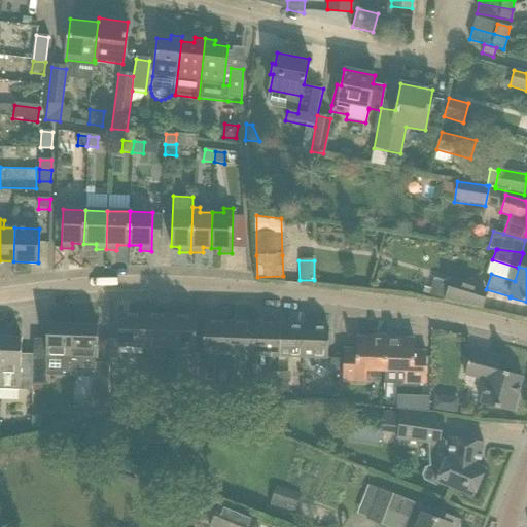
[(445,301),(482,308),(486,293),(450,283),(434,277),(429,294),(445,300),(445,301)]
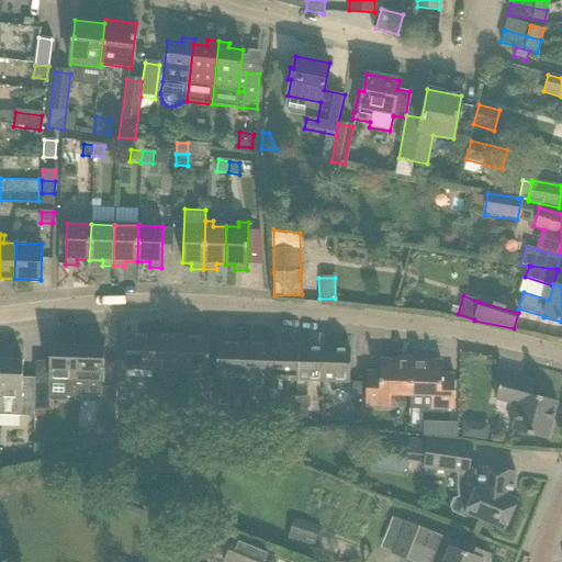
[(127,335),(126,357),(126,370),(208,373),(209,337),(127,335)]
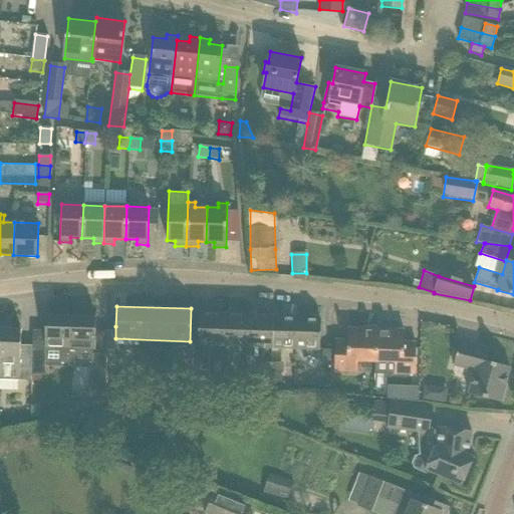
[(198,346),(222,347),(223,314),(199,313),(198,346)]
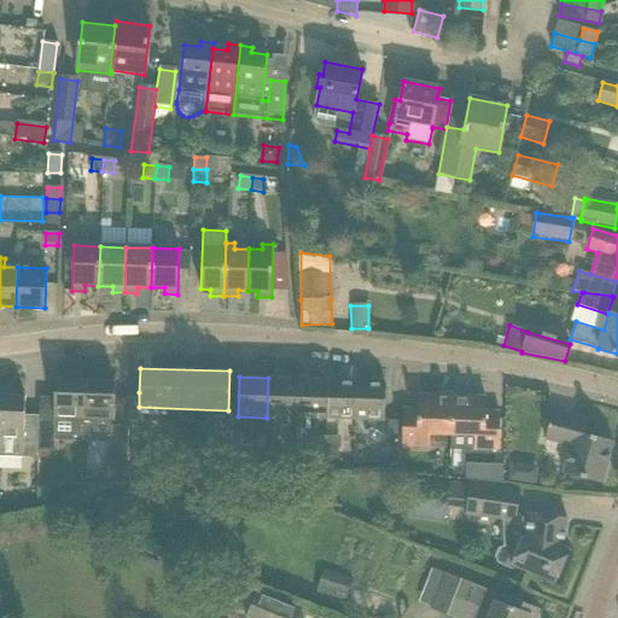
[(267,418),(296,418),(297,379),(268,378),(267,418)]
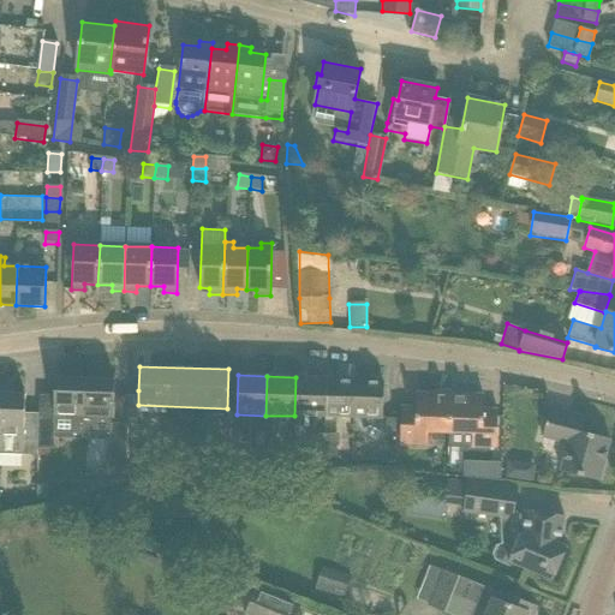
[(83,419),(84,380),(81,380),(77,377),(71,377),(69,378),(54,378),(53,402),(53,418),(71,418),(70,433),(83,433),(83,419)]
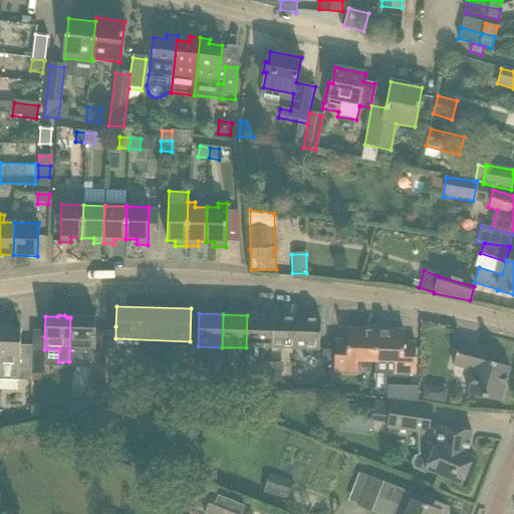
[(69,350),(94,350),(95,318),(83,317),(81,316),(76,315),(73,317),(70,317),(69,350)]
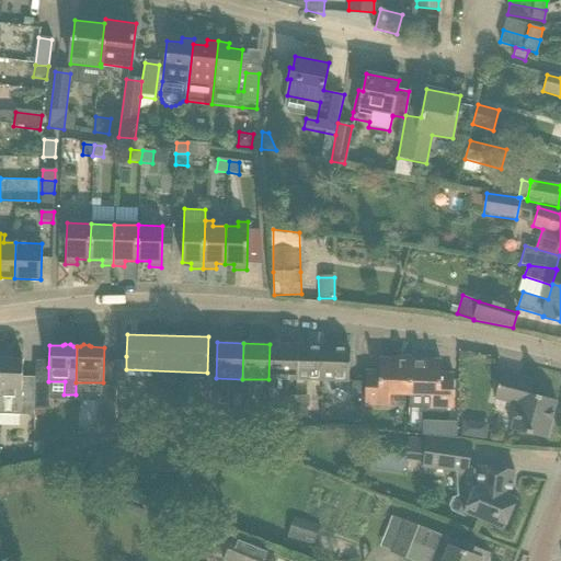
[(268,379),(295,380),(297,347),(298,347),(298,345),(270,344),(268,379)]
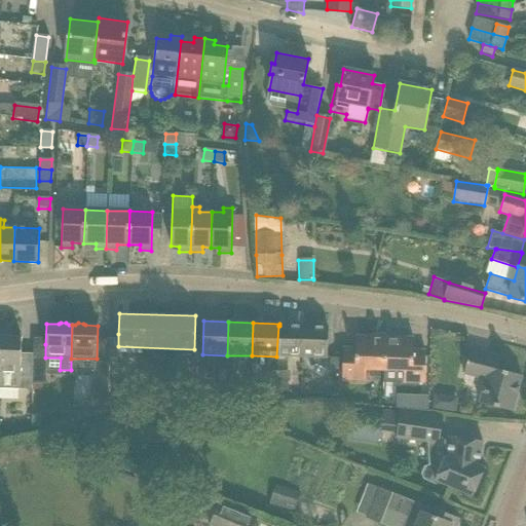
[(276,357),(302,358),(303,327),(279,326),(278,326),(276,357)]
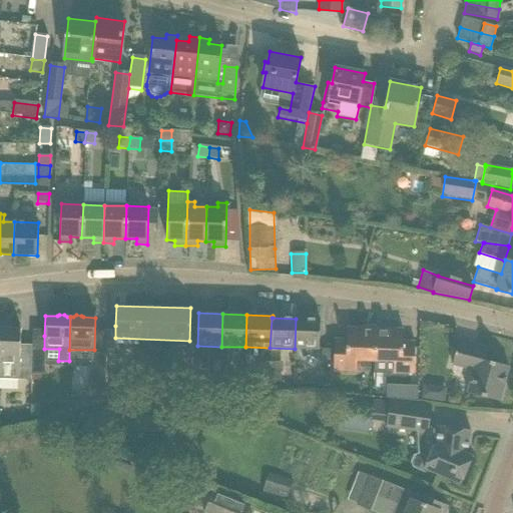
[(296,319),(295,349),(319,350),(320,319),(296,319)]
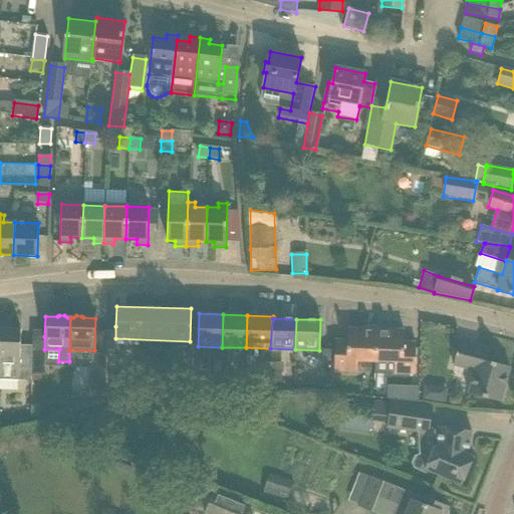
[(11,323),(0,322),(0,379),(31,381),(31,372),(31,369),(19,368),(21,330),(10,329),(11,323)]
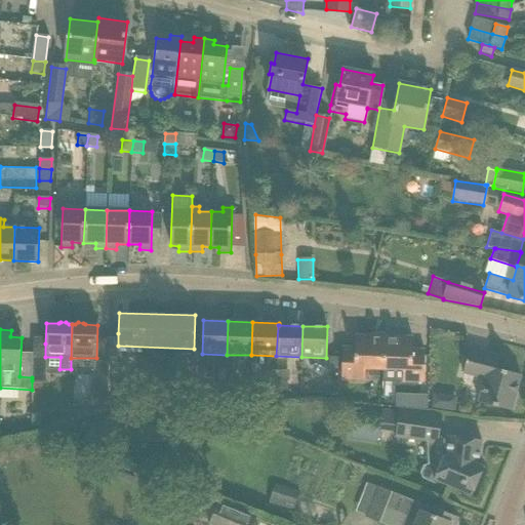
[(364,370),(382,370),(384,337),(385,337),(385,334),(372,334),(372,336),(355,336),(355,349),(342,348),(341,368),(341,380),(364,380),(364,370)]
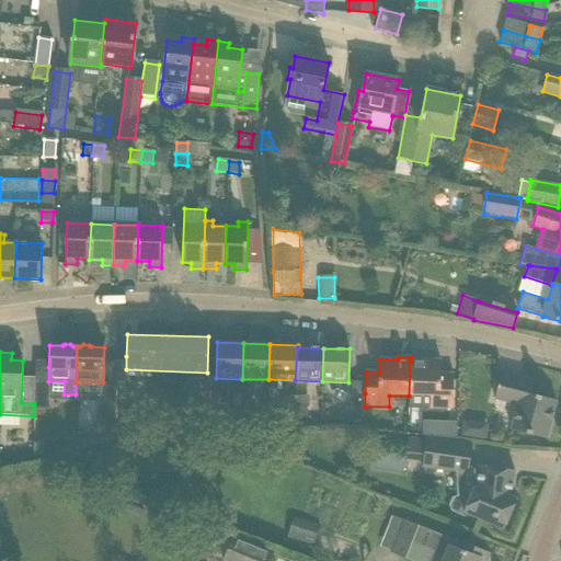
[(410,361),(409,396),(431,396),(431,408),(453,408),(453,397),(454,375),(441,374),(441,361),(411,361),(410,361)]
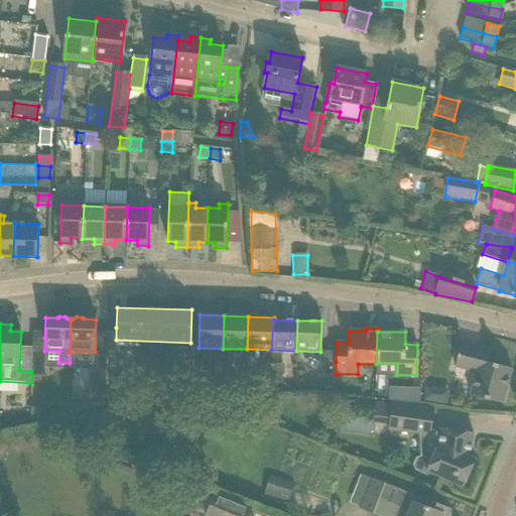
[(106,367),(115,368),(116,340),(116,333),(107,333),(107,357),(106,367)]
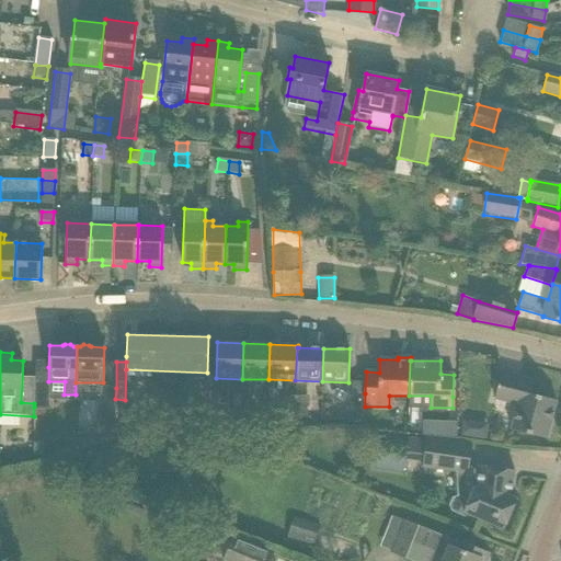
[(511,430),(546,439),(557,401),(530,395),(534,380),(502,373),(494,400),(517,407),(511,430)]
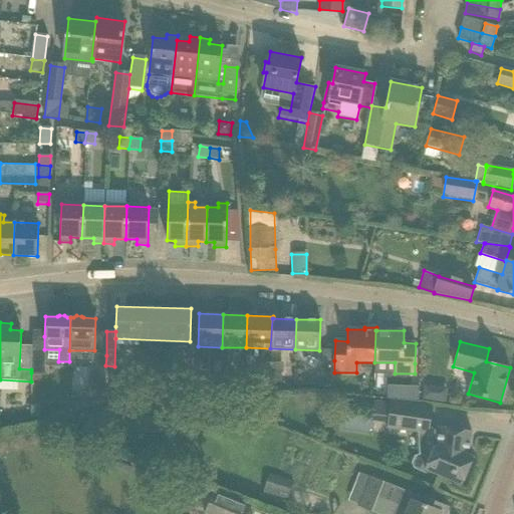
[(321,362),(329,362),(330,350),(322,350),(321,362)]
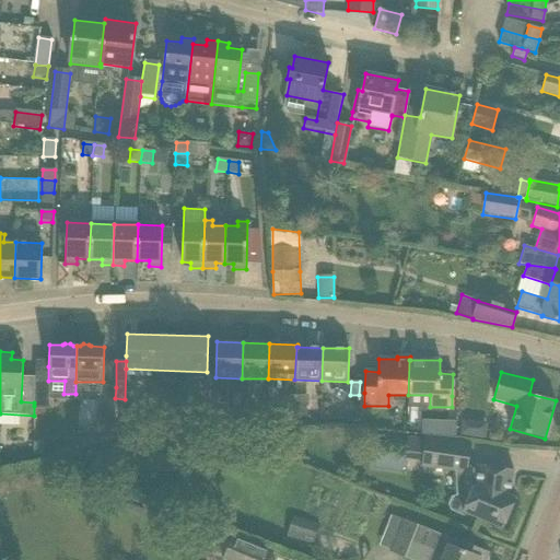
[(35,384),(34,403),(34,406),(47,406),(48,397),(48,385),(35,384)]
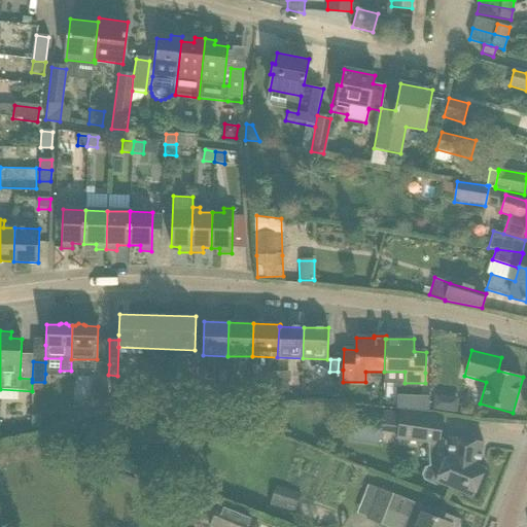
[(108,375),(109,364),(97,363),(96,400),(108,400),(108,375)]
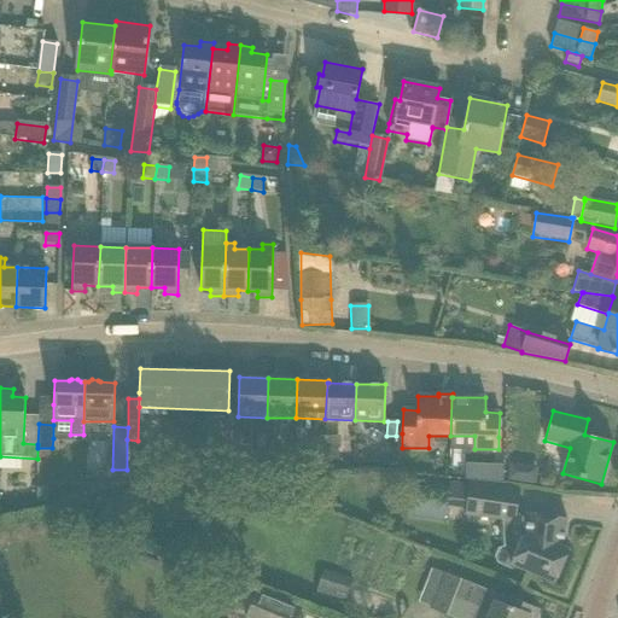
[(184,453),(209,455),(210,444),(184,442),(184,453)]
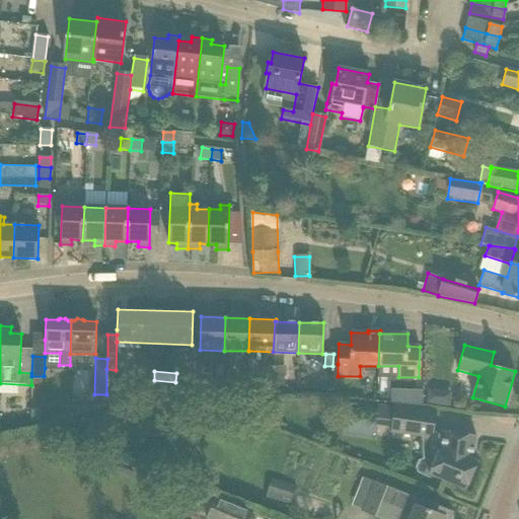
[(213,385),(223,386),(224,377),(213,376),(213,385)]
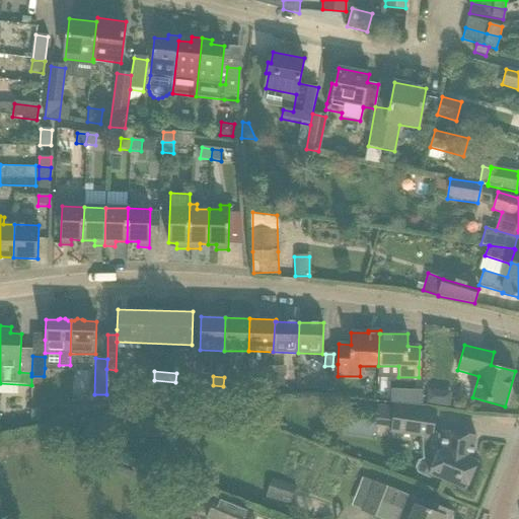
[(224,377),(223,386),(234,387),(234,378),(224,377)]
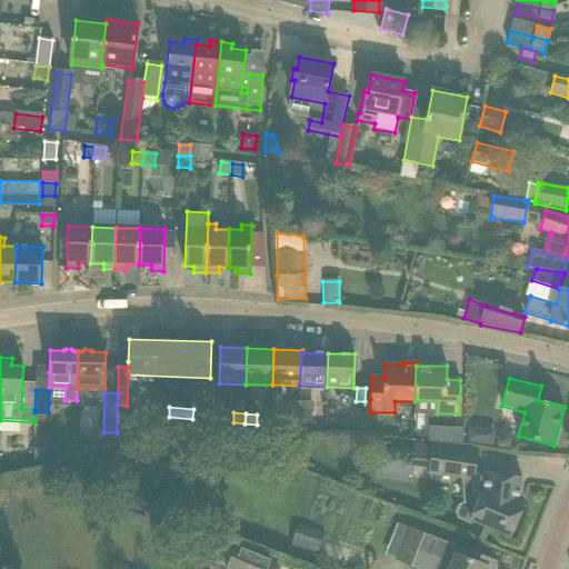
[(311,413),(299,415),(300,423),(311,423),(311,413)]
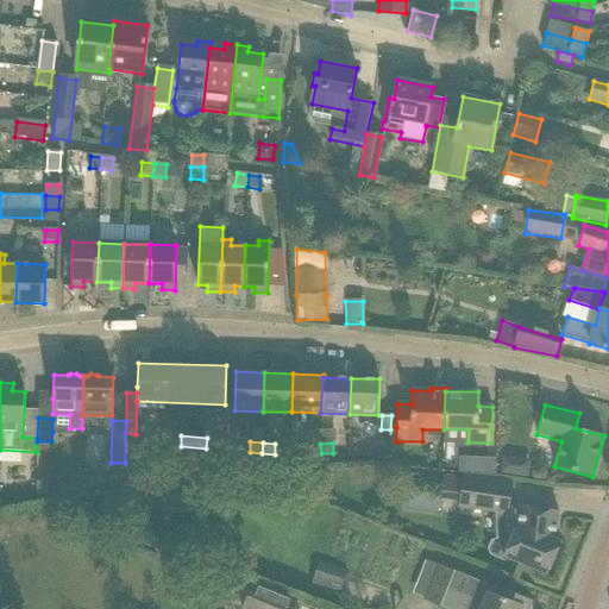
[(321,453),(320,444),(308,444),(308,454),(321,453)]
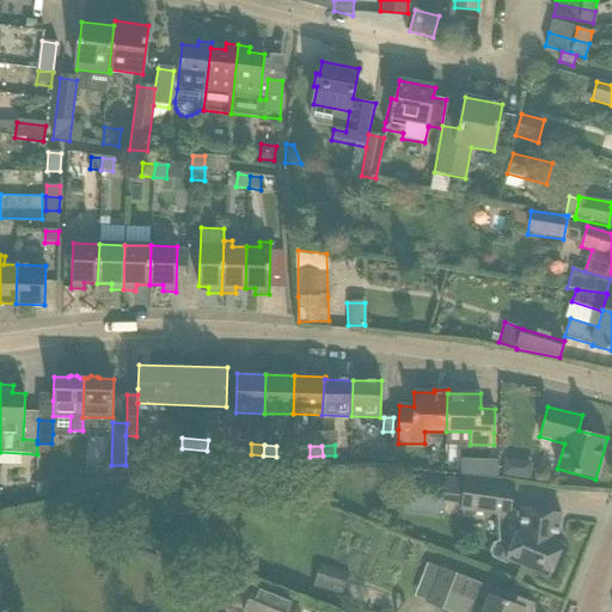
[(505,458),(502,476),(516,477),(518,460),(505,458)]
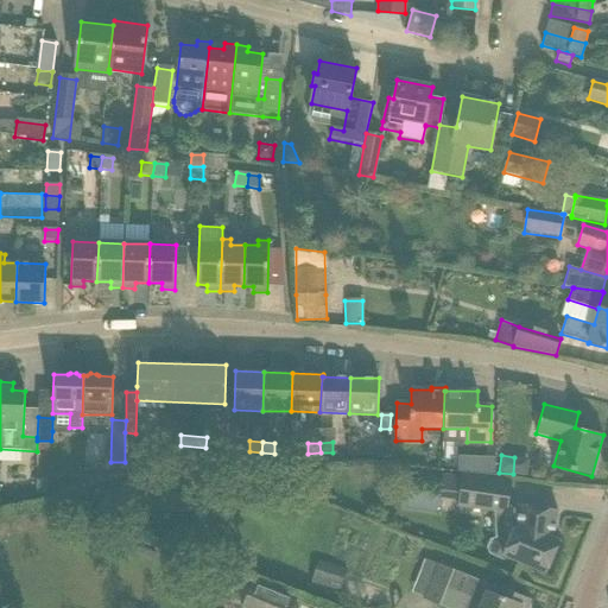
[(470,463),(469,475),(494,479),(494,463),(470,463)]
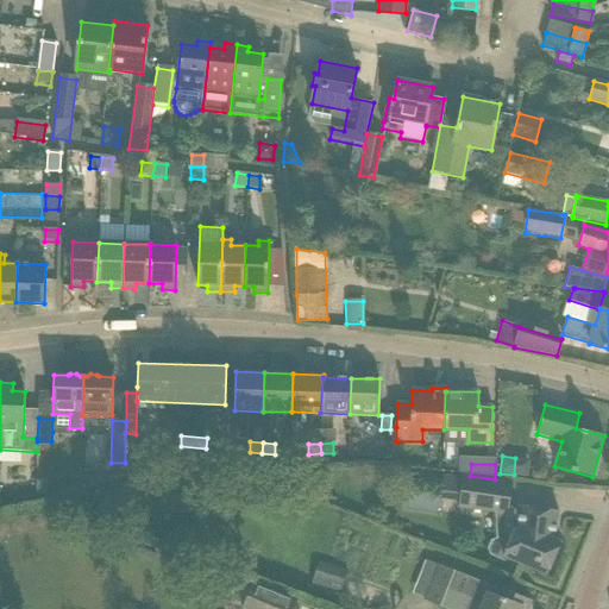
[(495,479),(470,476),(464,475),(460,508),(508,514),(513,482),(495,479)]
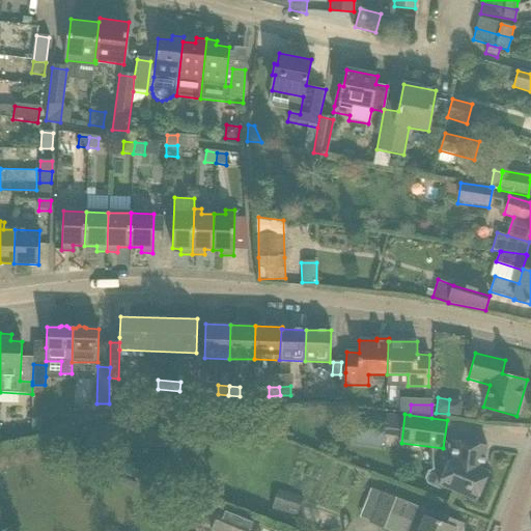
[(483,471),(486,446),(453,441),(451,456),(444,474),(434,470),(428,472),(425,478),(427,484),(439,488),(440,486),(477,502),(490,473),(483,471)]
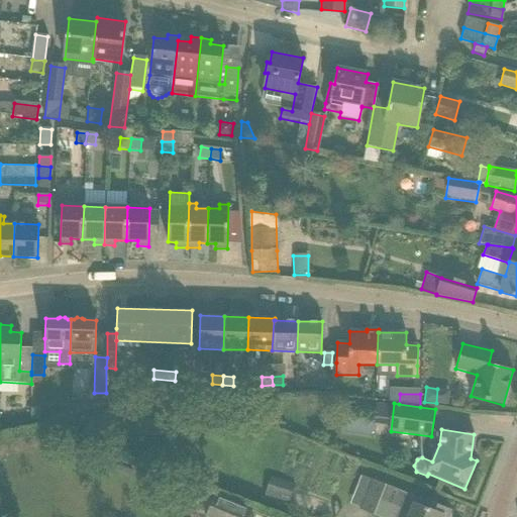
[(129,477),(132,469),(117,463),(114,472),(129,477)]
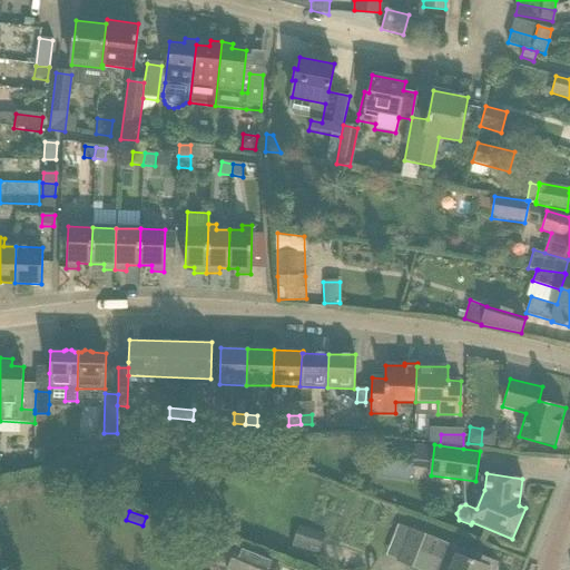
[(292,546),(320,554),(326,533),(298,526),(292,546)]
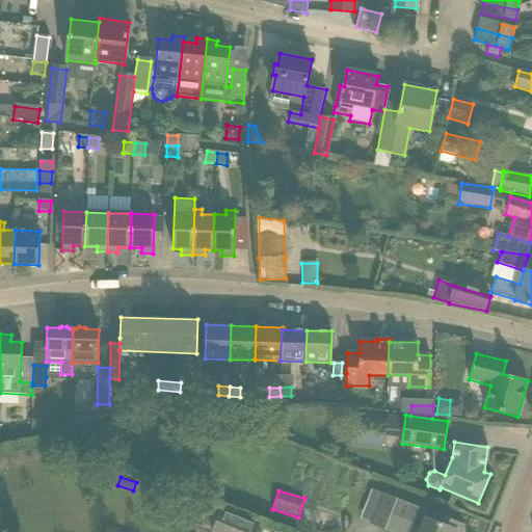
[(419,531),(461,531),(464,525),(441,515),(383,494),(371,525),(384,531),(391,515),(422,528),(419,531)]
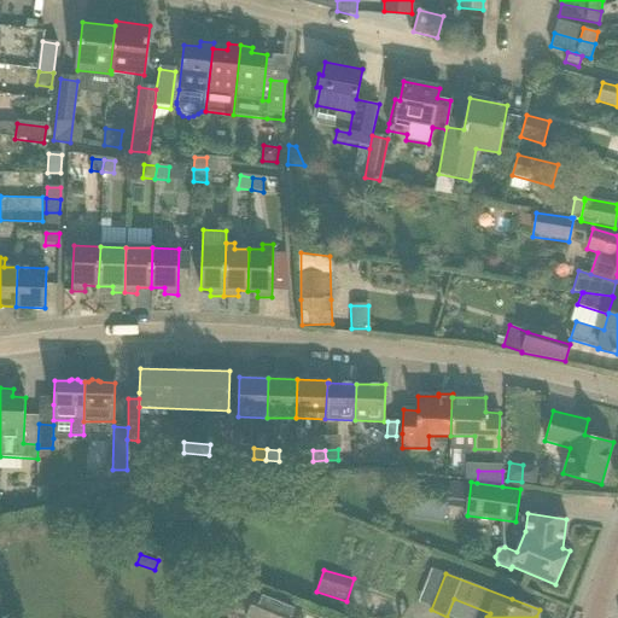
[(296,617),(299,610),(257,593),(246,617),(296,617)]
